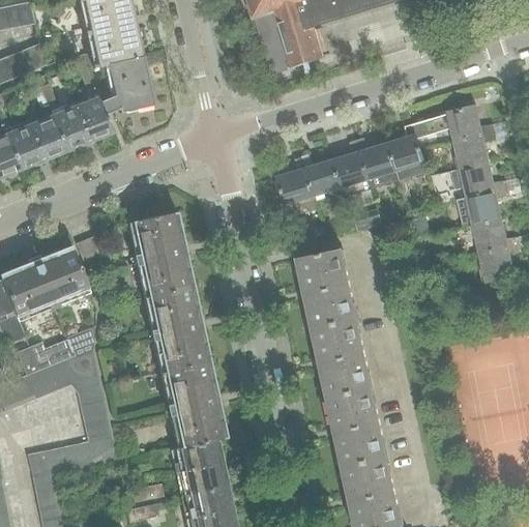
[(11,26),(24,24),(18,0),(9,0),(5,1),(11,26)]
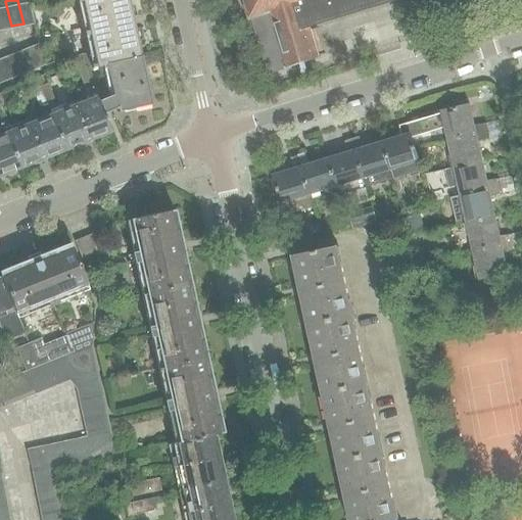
[(17,0),(24,24),(36,21),(30,0),(17,0)]
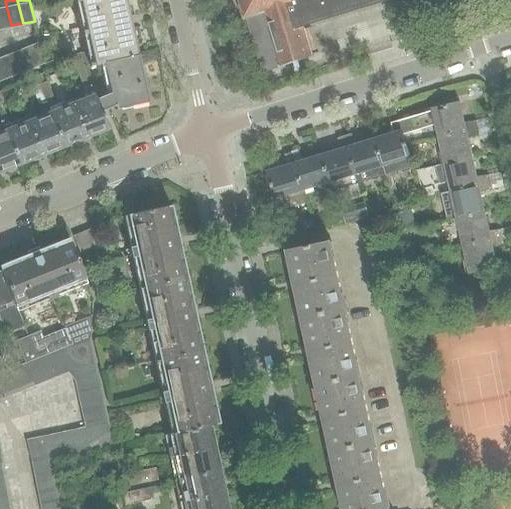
[(76,0),(91,65),(138,54),(126,0),(76,0)]
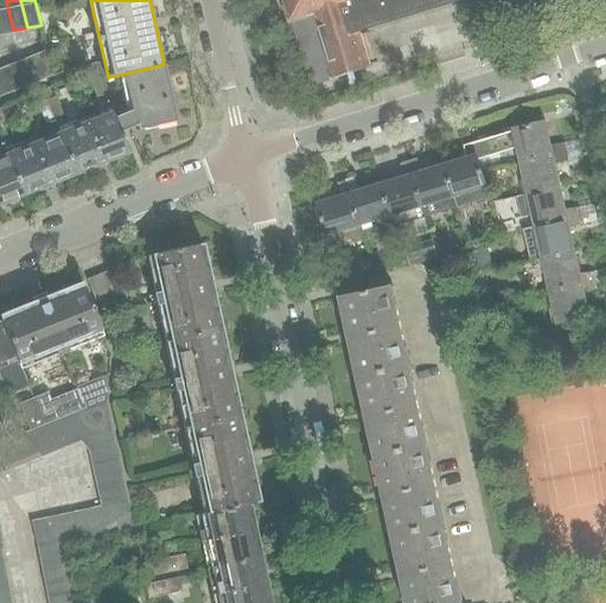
[(286,0),(312,83),(372,64),(361,26),(444,0),(286,0)]
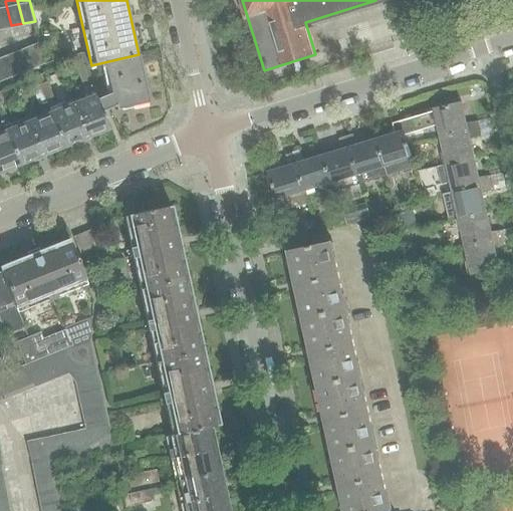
[(0,27),(11,25),(5,1),(0,1),(0,27)]
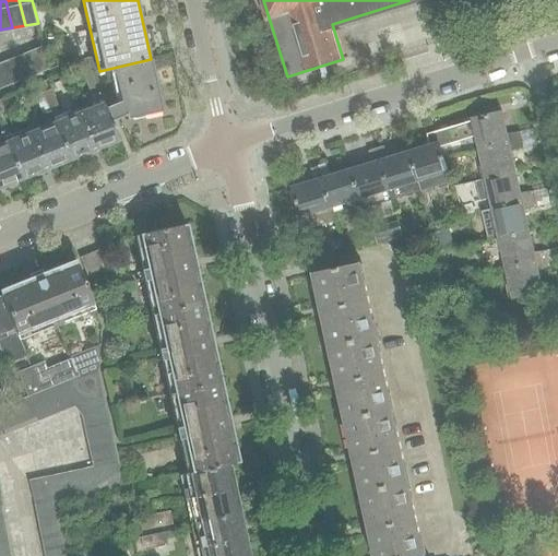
[(31,50),(39,71),(50,67),(42,46),(31,50)]
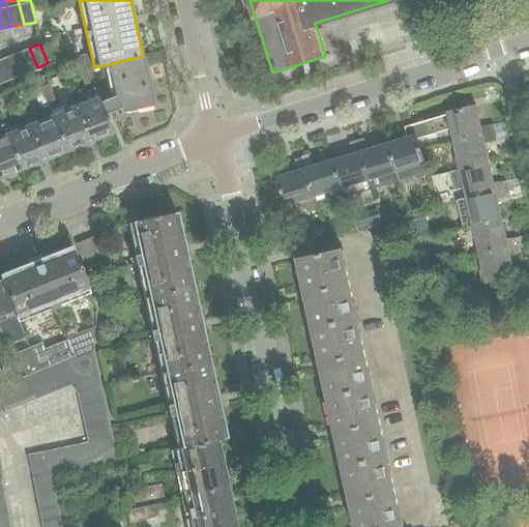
[(20,52),(28,71),(37,67),(29,48),(20,52)]
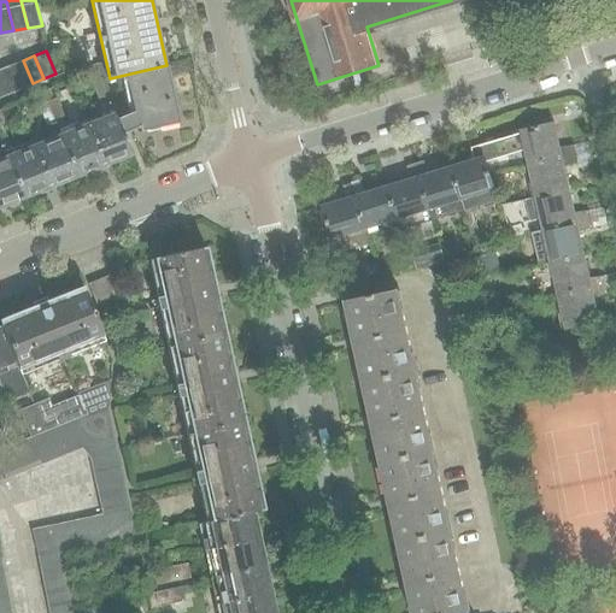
[(11,65),(21,88),(33,83),(23,60),(11,65)]
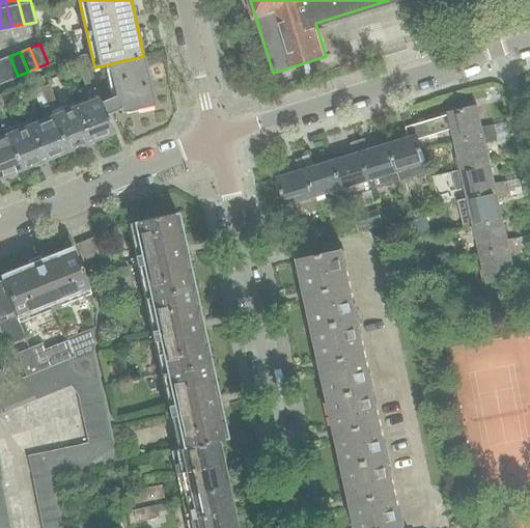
[(0,59),(0,61),(7,80),(18,76),(9,56),(0,59)]
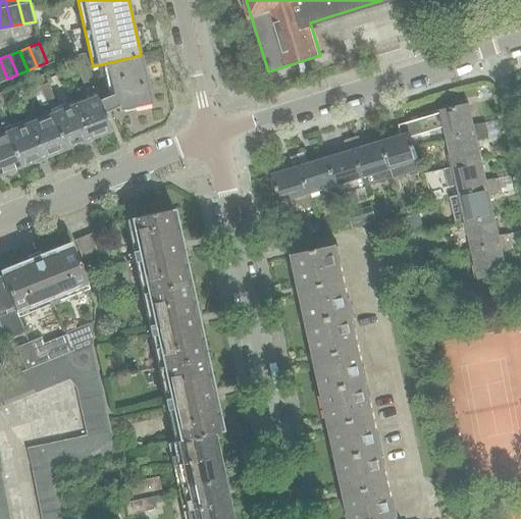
[(94,84),(104,112),(116,107),(117,110),(152,104),(141,55),(93,66),(88,67),(94,84)]
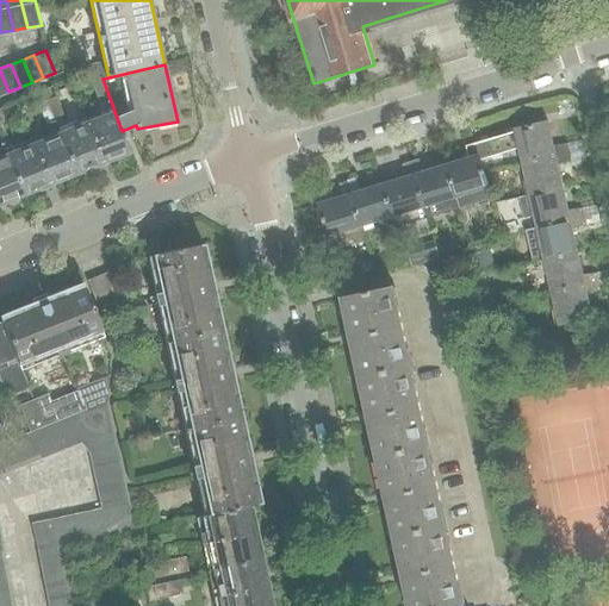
[(109,97),(95,69),(88,73),(101,100),(109,97)]
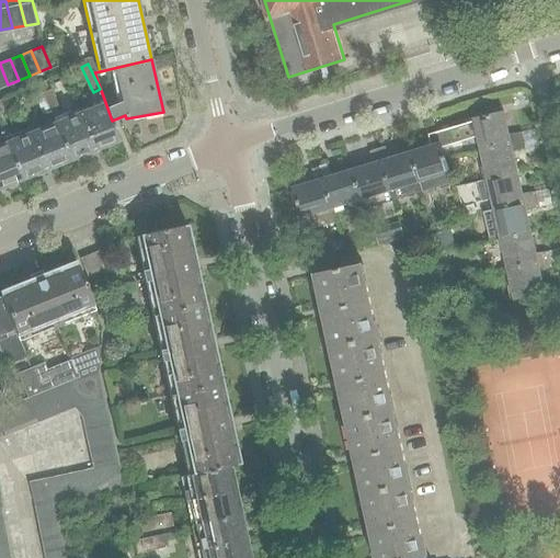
[(41,83),(70,157),(94,147),(79,111),(60,118),(58,115),(60,114),(57,109),(46,81),(41,83)]
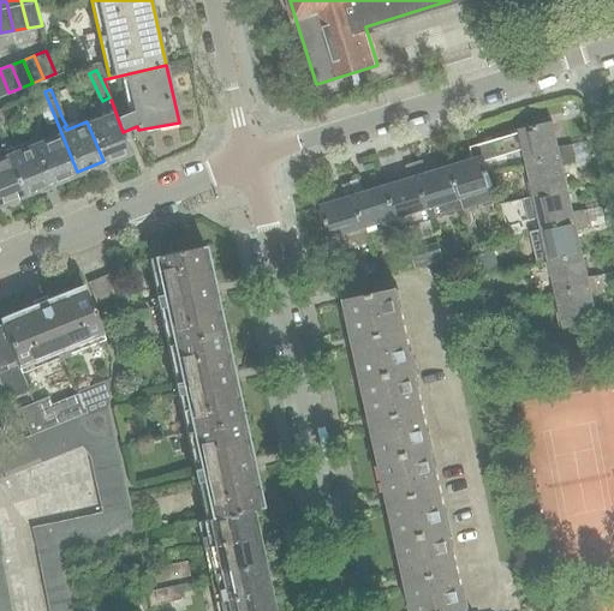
[(55,133),(35,142),(51,183),(77,172),(45,91),(36,95),(48,125),(51,130),(53,130),(55,133)]
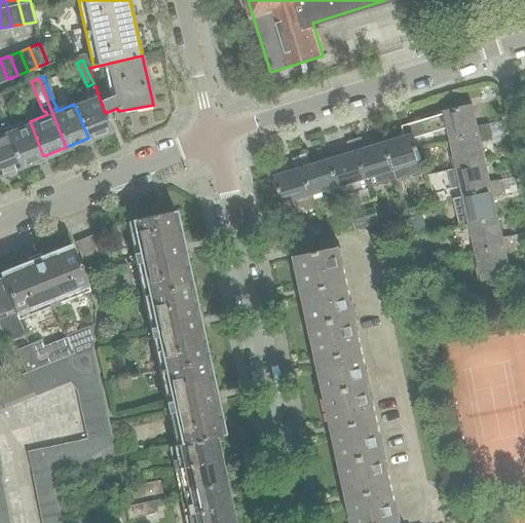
[(94,97),(74,104),(88,138),(112,128),(105,113),(95,84),(88,88),(90,94),(92,92),(94,97)]
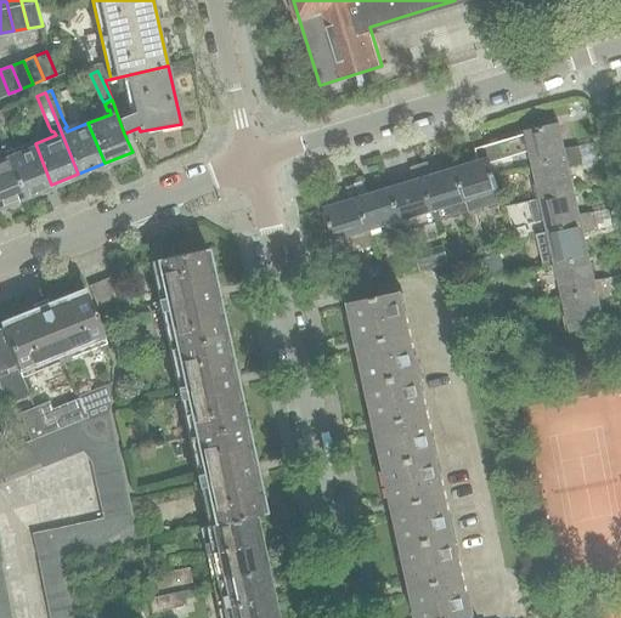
[(0,135),(23,196),(51,185),(35,143),(12,153),(11,149),(13,148),(10,142),(0,117),(0,135)]
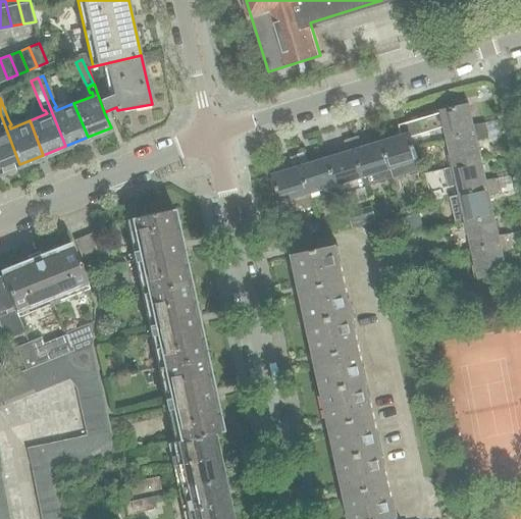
[(444,124),(447,138),(487,128),(485,121),(474,123),(470,103),(440,109),(440,111),(407,121),(412,135),(444,124)]
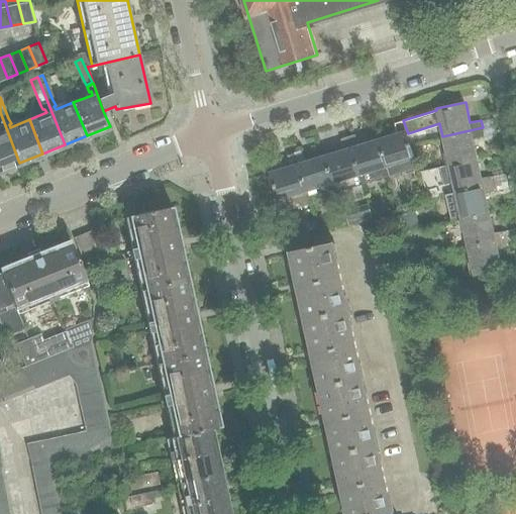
[(1,131),(0,131),(0,170),(19,163),(0,112),(0,116),(1,120),(0,121),(0,127),(1,131)]
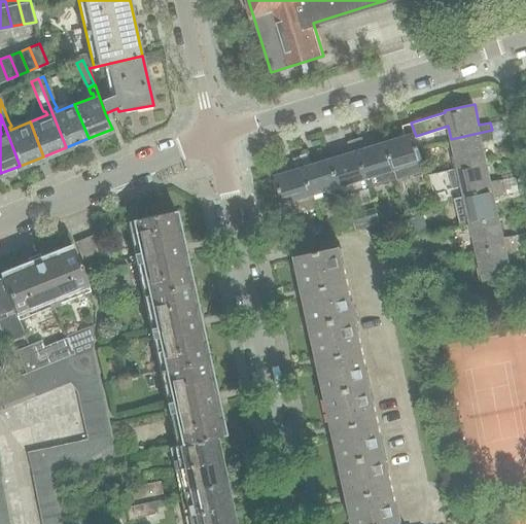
[(426,170),(416,136),(411,123),(404,125),(406,136),(386,142),(397,179),(426,170)]
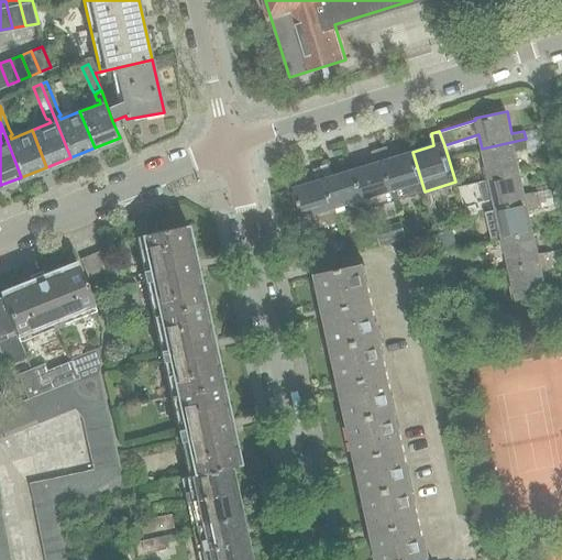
[(482,149),(488,178),(520,172),(515,151),(528,147),(526,139),(482,149)]
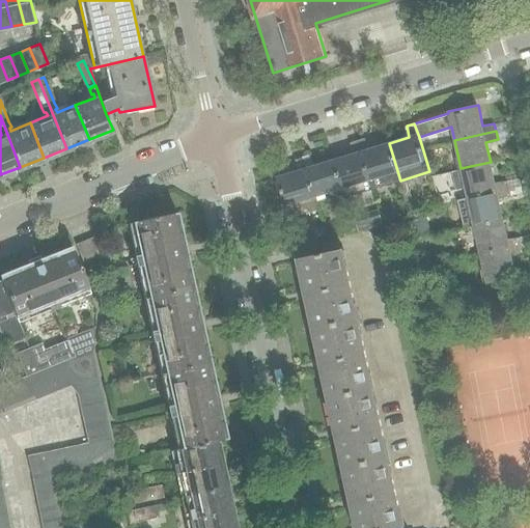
[(400,181),(389,143),(370,148),(365,137),(358,139),(372,189),(400,181)]
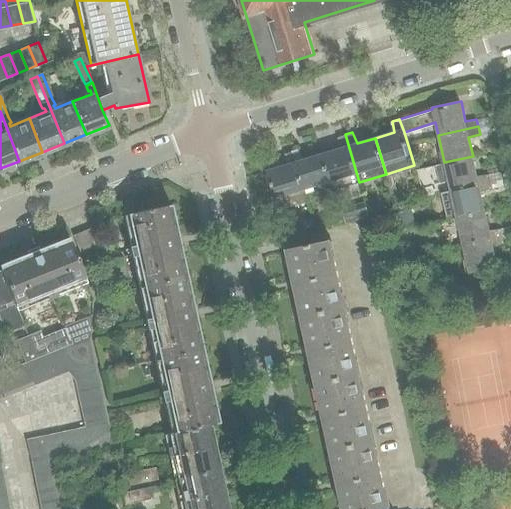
[(340,148),(322,154),(330,180),(331,180),(334,189),(359,182),(345,134),(338,136),(340,148)]
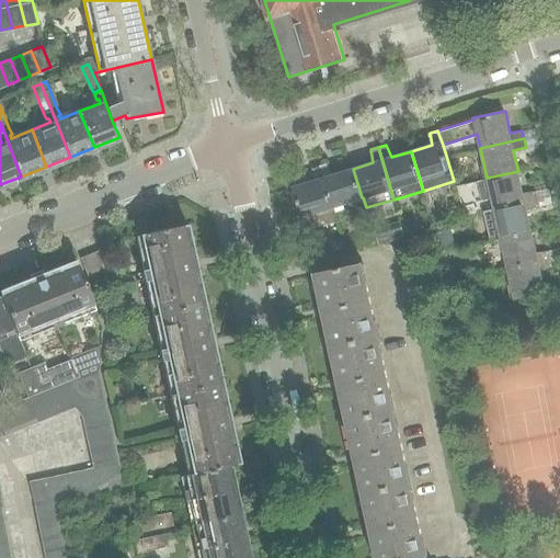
[(332,206),(362,197),(353,169),(332,174),(328,162),(320,164),(332,206)]
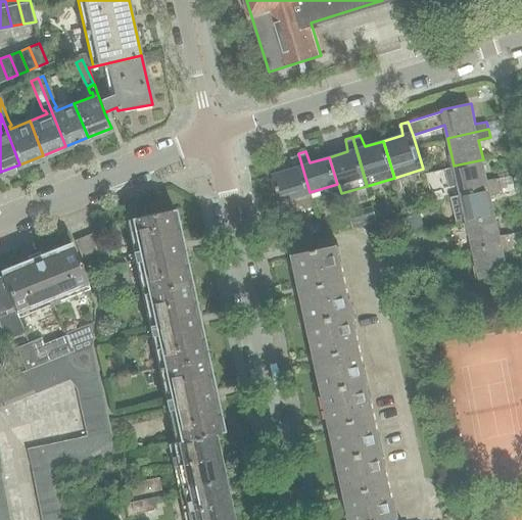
[(283,200),(310,192),(298,153),(291,155),(294,168),(275,174),(283,200)]
